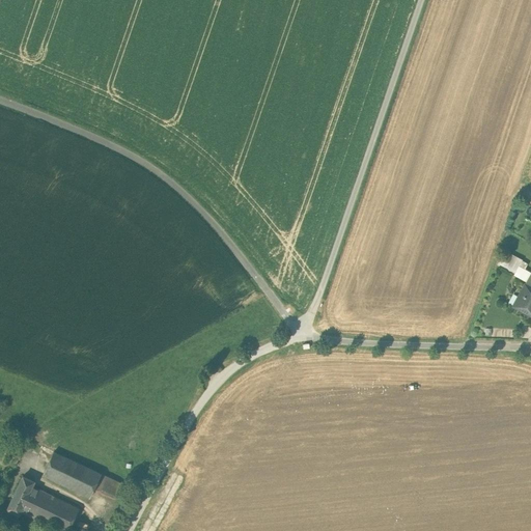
[(523,258),(505,249),(497,263),(514,273),(523,258)]
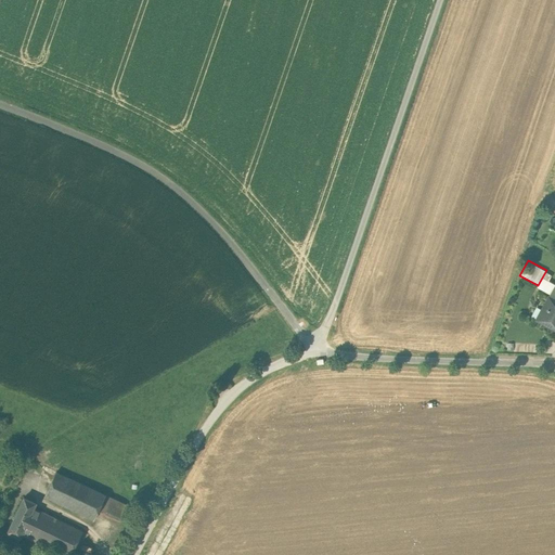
[(554,286),(541,280),(537,288),(550,295),(554,286)]
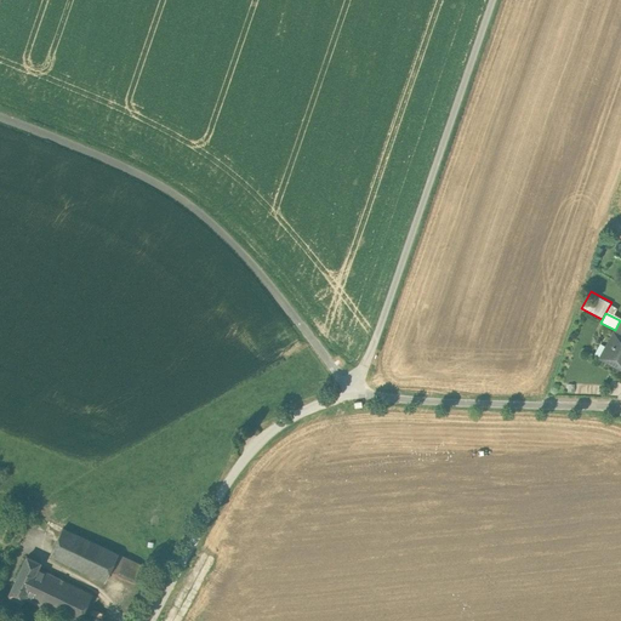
[(620,336),(613,332),(598,358),(620,370),(620,336)]
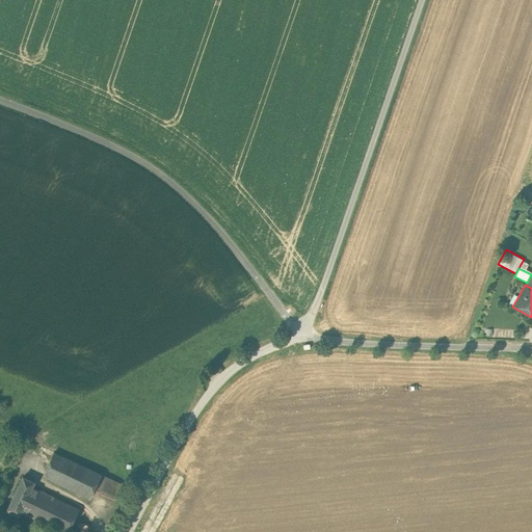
[(24,449),(12,444),(7,454),(9,455),(18,459),(19,459),(24,449)]
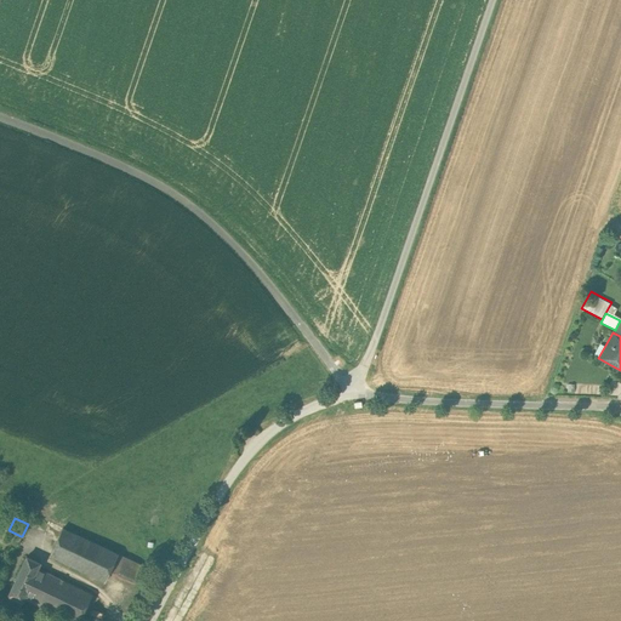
[(118,552),(63,525),(49,554),(104,581),(109,570),(118,552)]
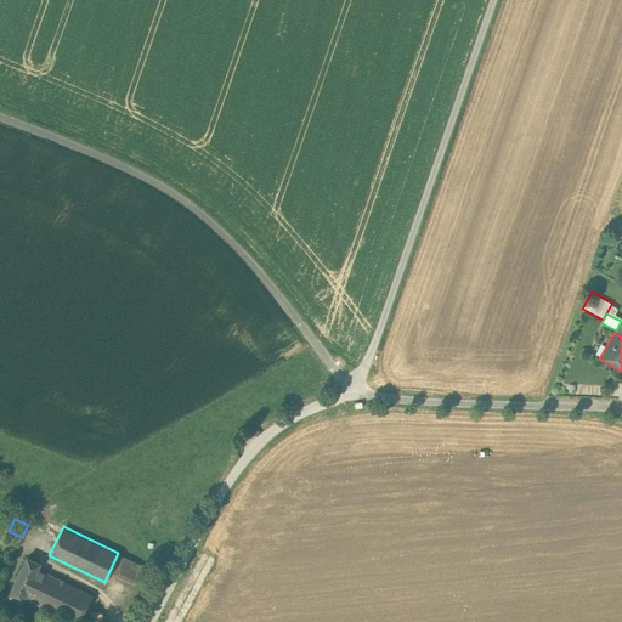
[(21,537),(11,532),(7,541),(17,546),(21,537)]
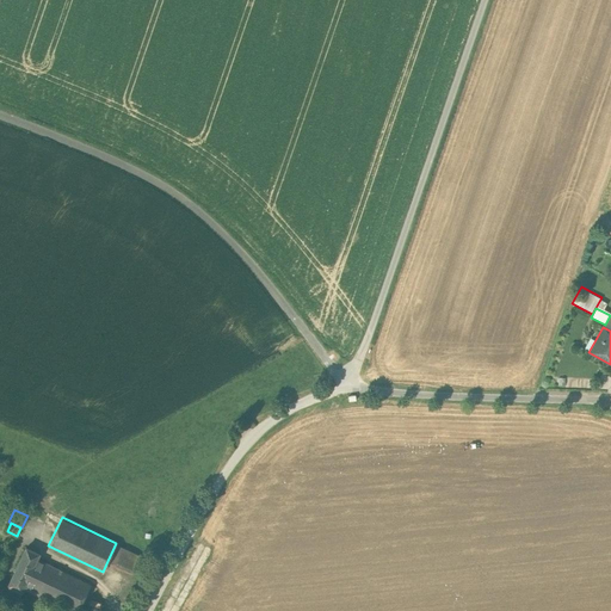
[(141,555),(116,543),(107,561),(133,573),(141,555)]
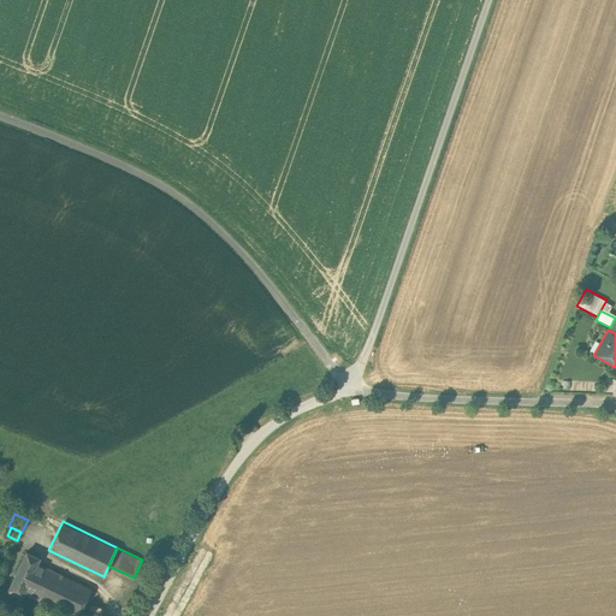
[(27,551),(7,590),(22,596),(24,592),(37,562),(41,557),(27,551)]
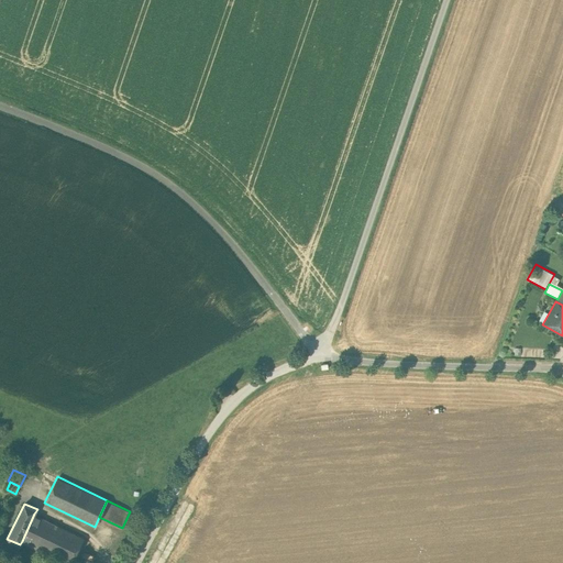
[(72,562),(84,537),(34,514),(22,541),(66,562),(72,562)]
